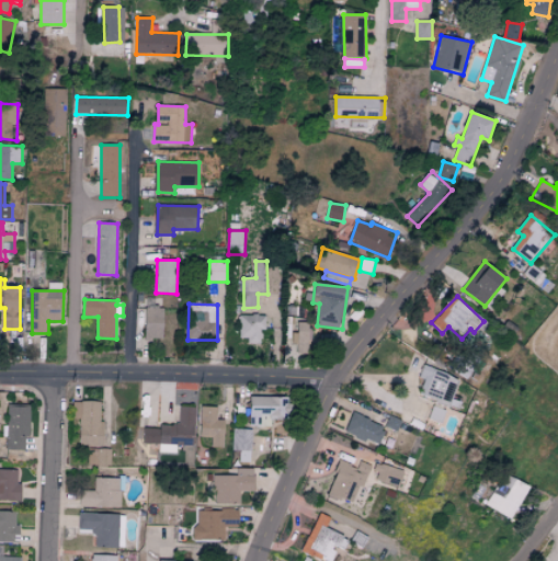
[(146,340),(163,340),(164,308),(146,308),(146,340)]
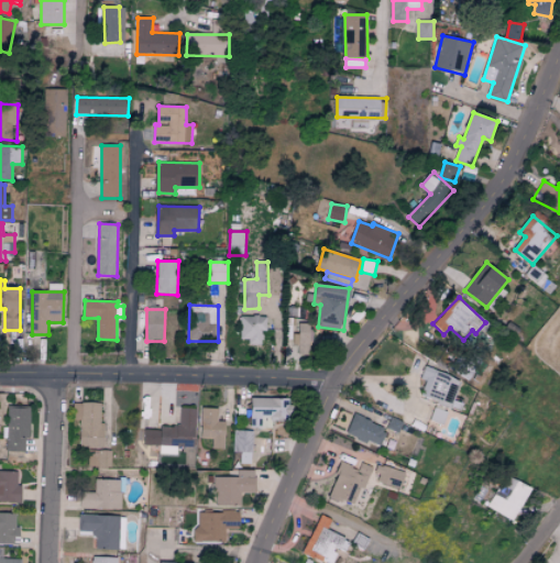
[(241,343),(263,343),(264,330),(267,331),(268,317),(242,316),(241,343)]
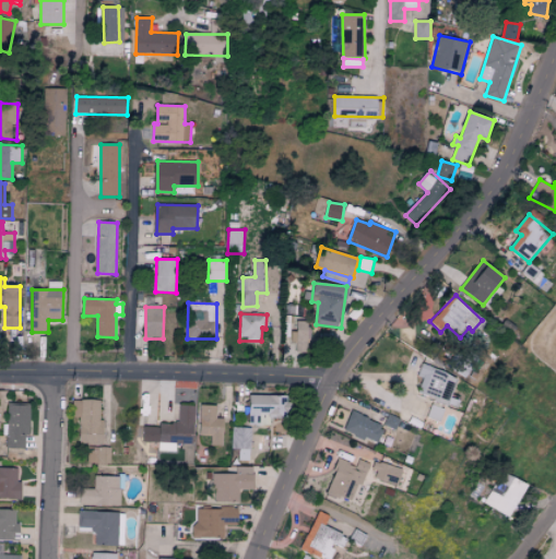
[(297,353),(310,353),(310,321),(298,321),(297,331),(293,331),(292,343),(297,343),(297,353)]
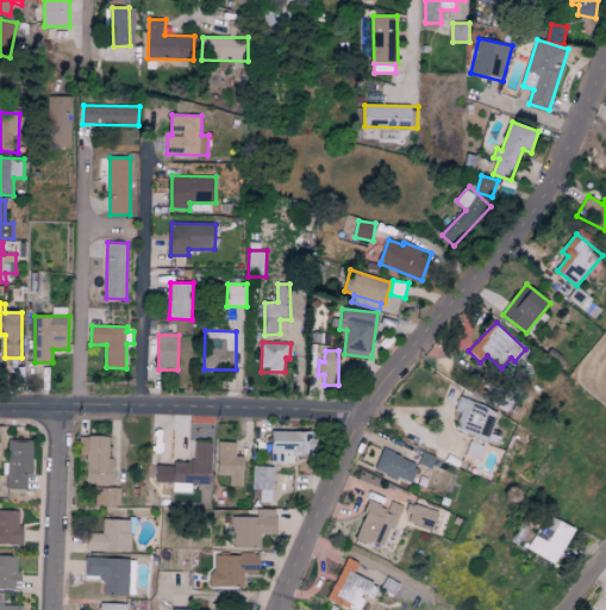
[(501,437),(492,434),(499,410),(461,398),(456,411),(462,414),(456,431),(499,444),(501,437)]
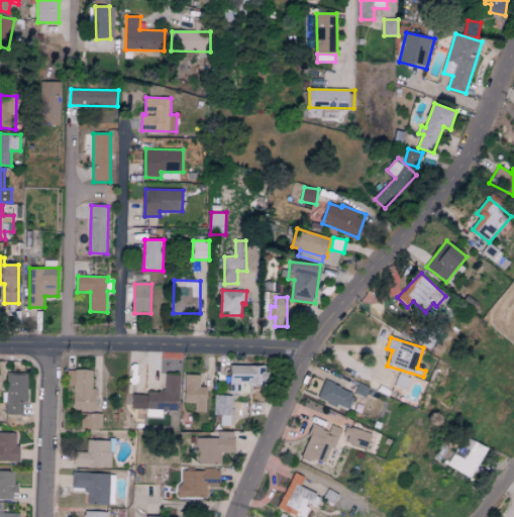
[(230,392),(251,392),(251,386),(268,386),(269,365),(231,365),(230,392)]
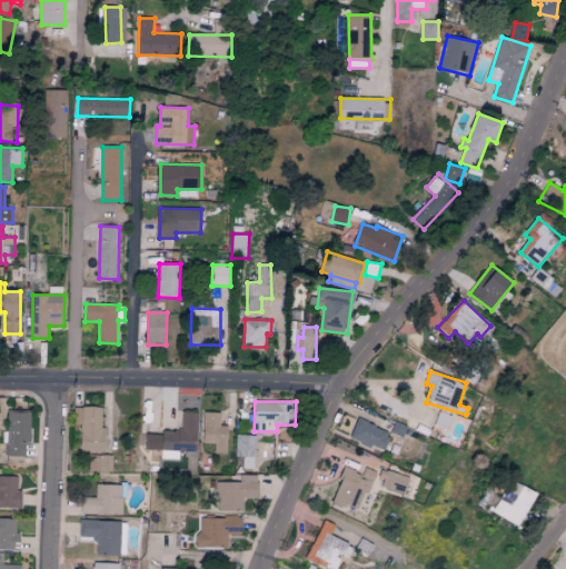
[(106,451),(107,427),(102,427),(103,407),(76,406),(75,423),(82,423),(81,450),(106,451)]
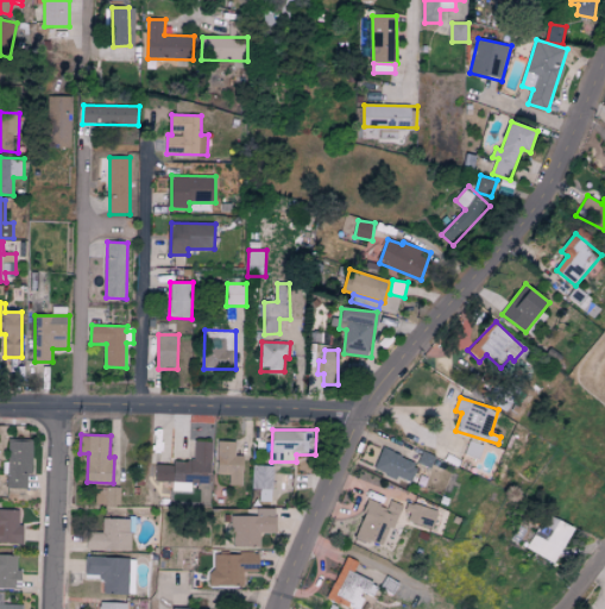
[(33,475),(35,439),(10,439),(8,462),(5,462),(4,475),(8,475),(8,488),(29,488),(29,473),(33,475)]
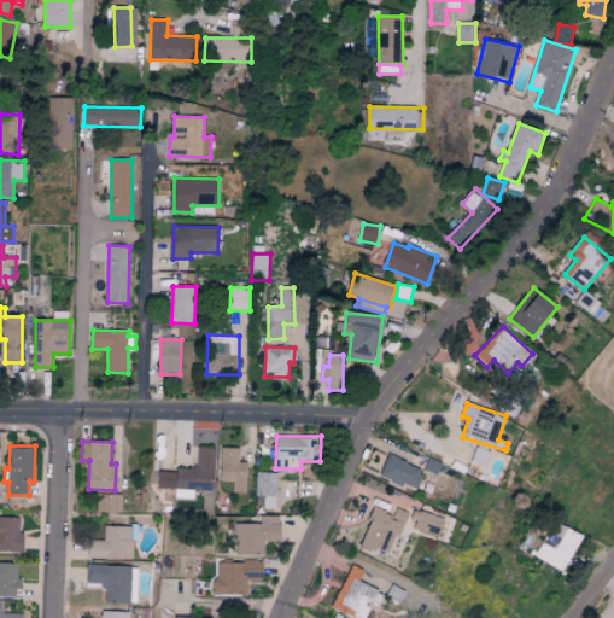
[(249,462),(240,461),(241,448),(222,447),(221,481),(235,482),(234,491),(247,493),(249,462)]
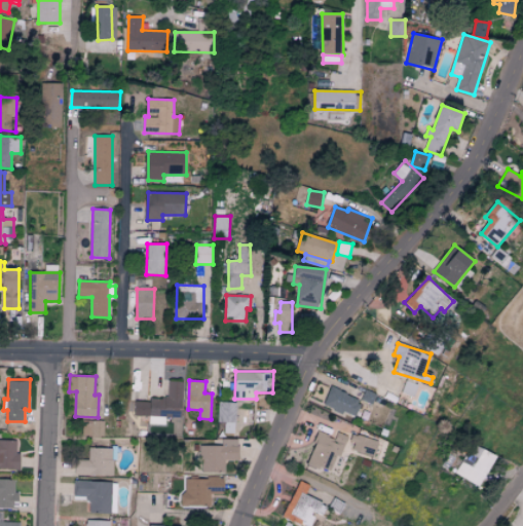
[(136,401),(135,415),(150,415),(150,423),(166,424),(166,417),(183,417),(184,381),(169,381),(169,399),(151,398),(151,402),(136,401)]
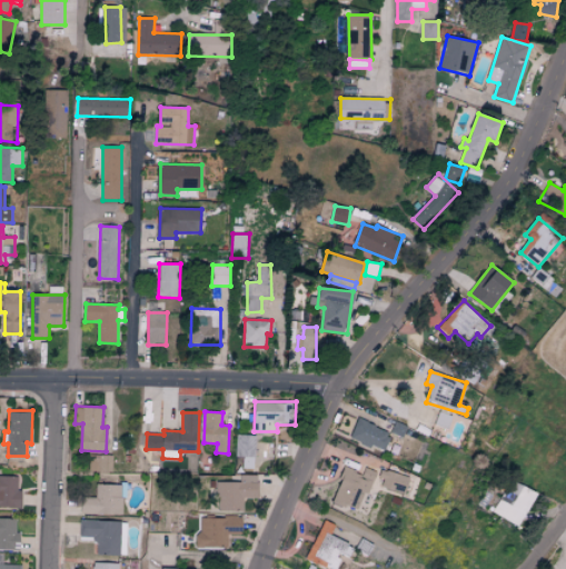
[(379,428),(404,439),(409,427),(385,416),(379,428)]
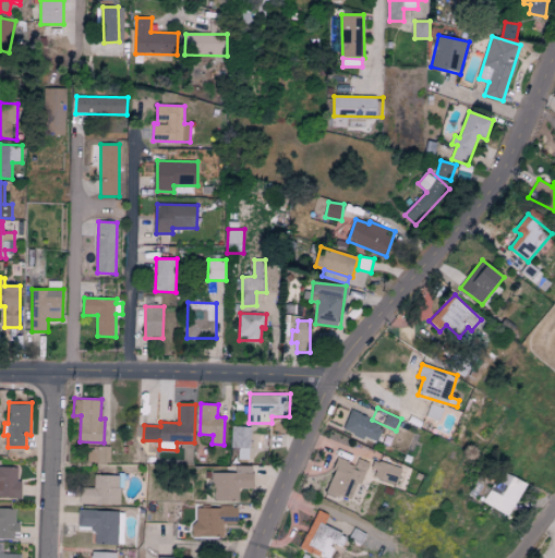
[(345,432),(393,445),(397,427),(349,414),(345,432)]
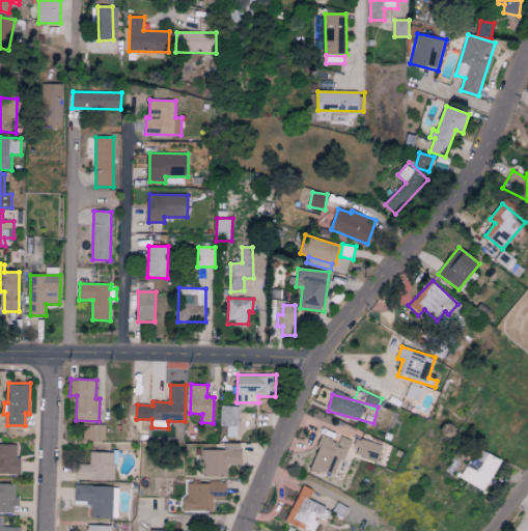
[(221,425),(228,426),(228,437),(241,437),(242,406),(222,404),(221,425)]
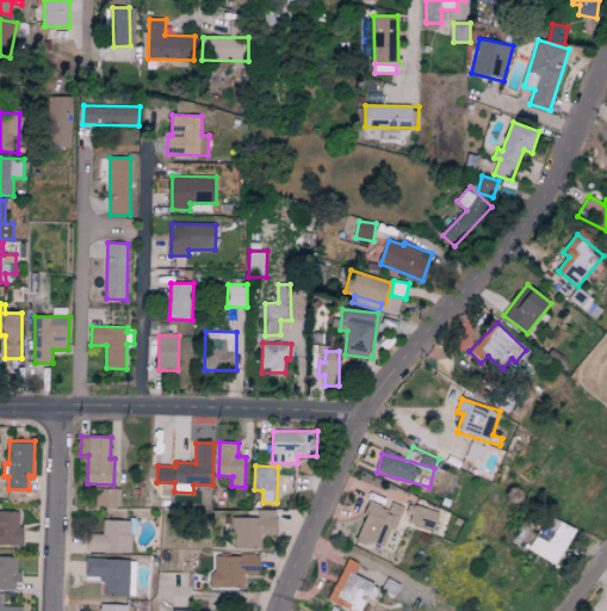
[(95,506),(121,507),(122,488),(97,487),(95,506)]
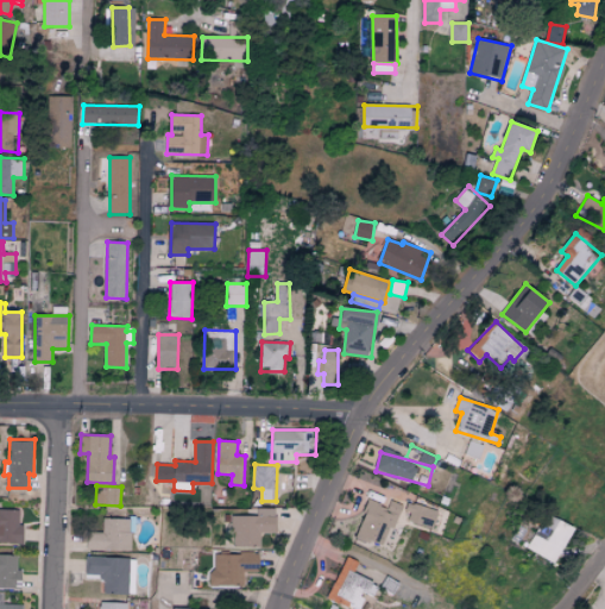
[(384,547),(402,504),(392,501),(389,507),(371,500),(355,535),(384,547)]
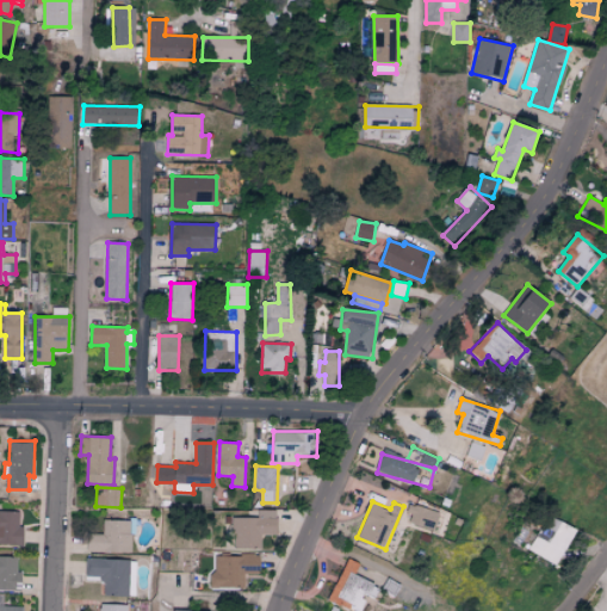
[(408,524),(437,529),(439,510),(412,506),(408,524)]
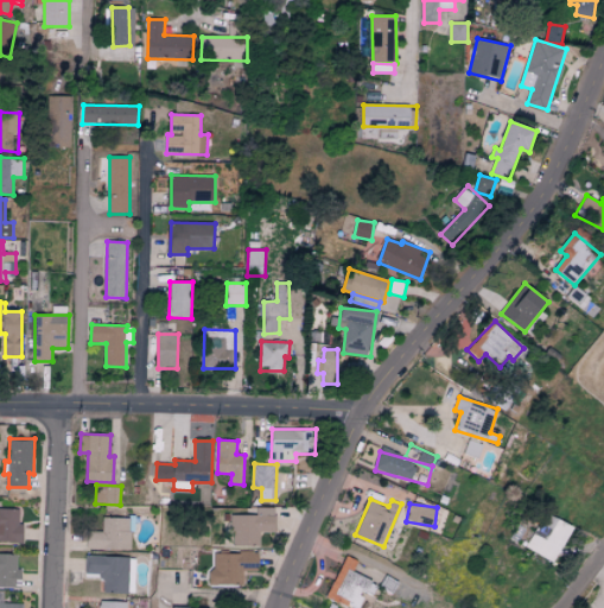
[(0,542),(24,543),(25,523),(20,523),(21,508),(0,507),(0,542)]
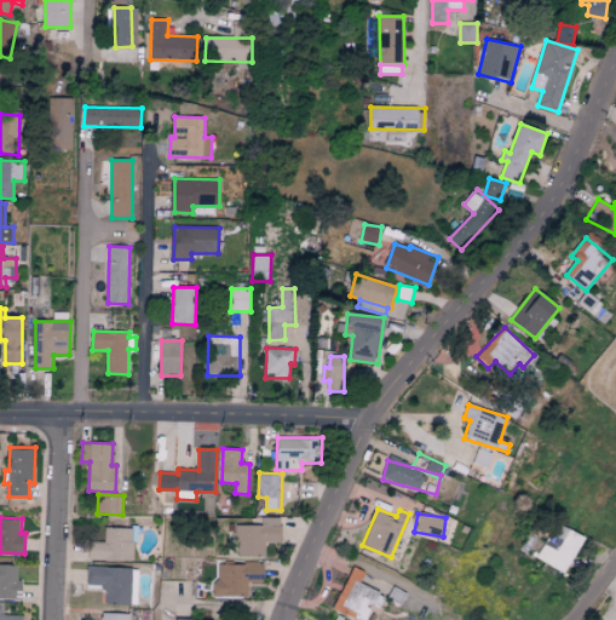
[(263,524),(237,524),(237,556),(266,556),(266,541),(282,543),(282,517),(263,517),(263,524)]
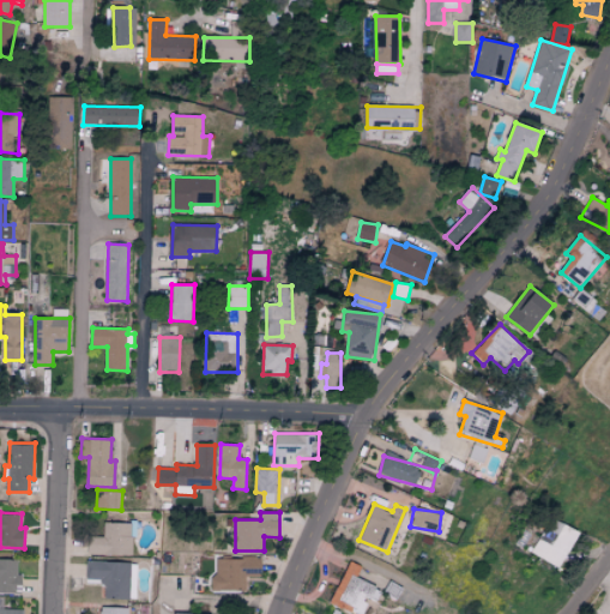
[(578,534),(553,518),(532,553),(557,567),(578,534)]
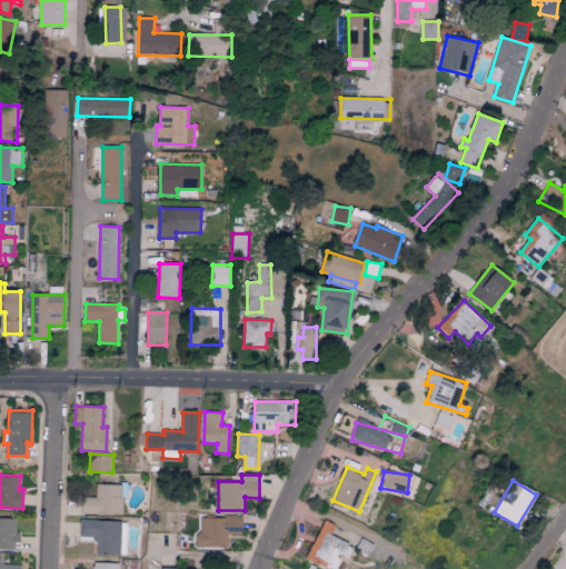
[(98,483),(97,497),(82,497),(82,513),(126,515),(126,485),(98,483)]
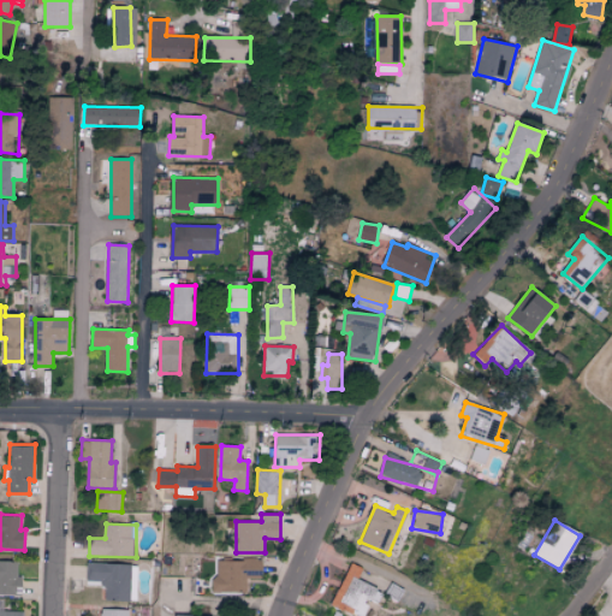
[(0,593),(16,594),(17,586),(21,586),(21,561),(0,560),(0,593)]
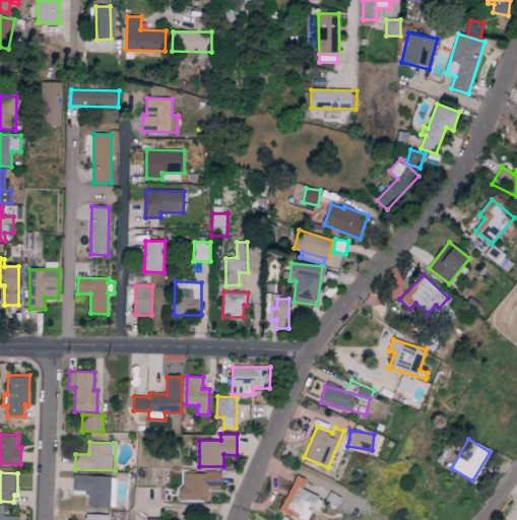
[(180,500),(209,500),(209,489),(222,489),(221,472),(184,473),(184,488),(179,488),(180,500)]
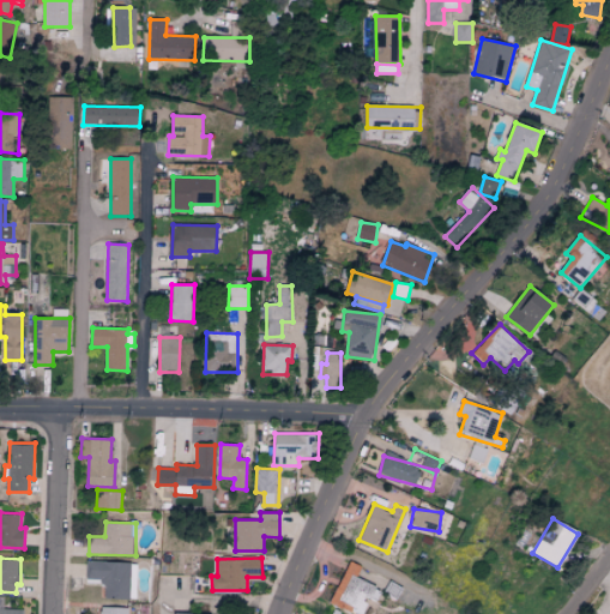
[(86,579),(104,579),(104,597),(130,599),(131,563),(88,561),(86,579)]
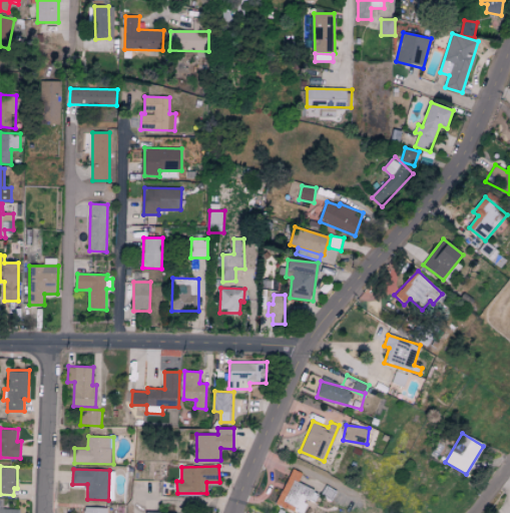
[(277,505),(296,512),(302,512),(309,499),(315,501),(319,493),(307,488),(312,478),(292,470),(277,505)]
